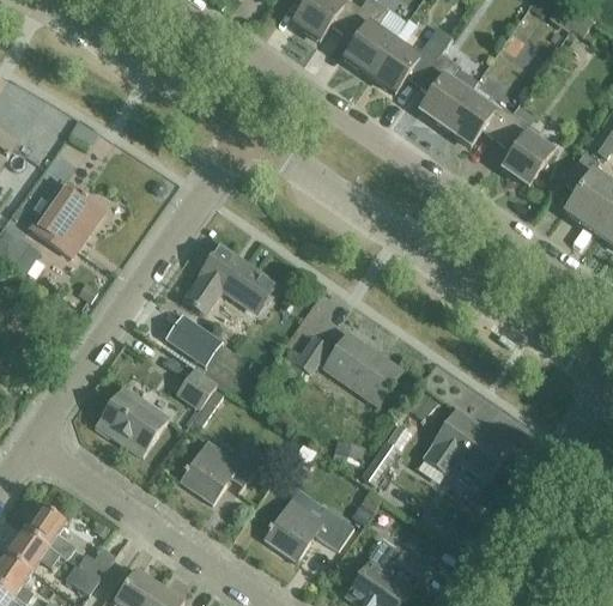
[(332,22),(344,31),(359,6),(351,0),(308,0),(293,22),(319,38),(332,22)]
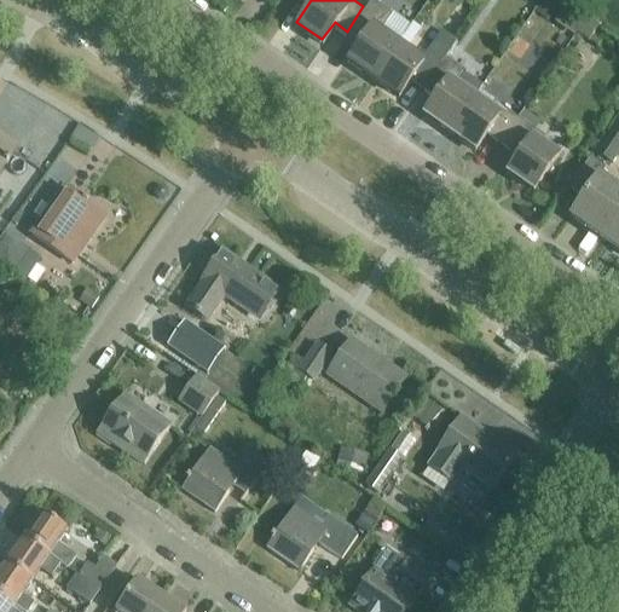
[(398,39),(410,22),(380,0),(369,0),(364,7),(363,6),(347,32),(360,40),(348,57),(374,75),(398,39)]
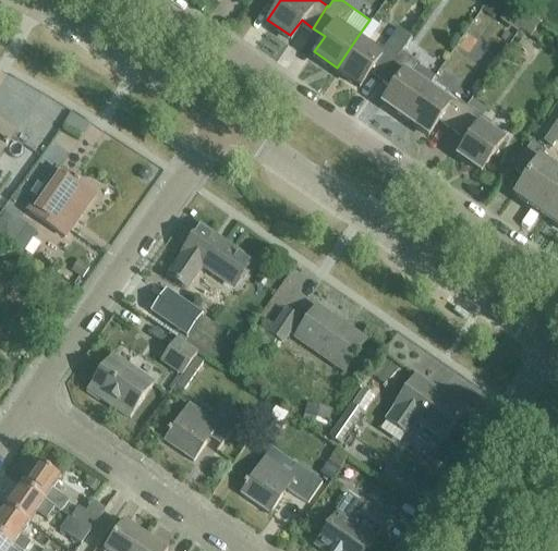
[(370,68),(381,75),(402,46),(412,33),(398,23),(383,44),(378,40),(374,46),(359,35),(337,68),(359,83),(370,68)]
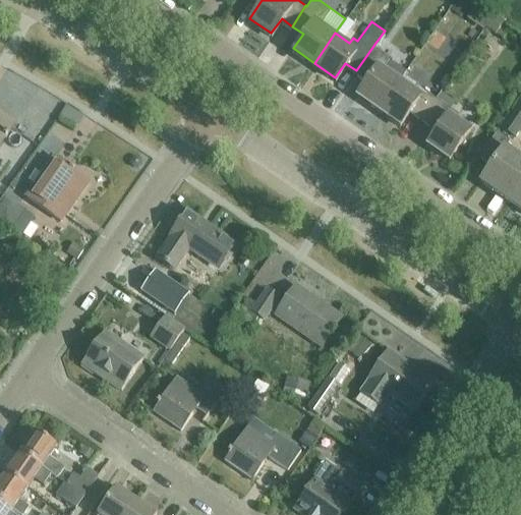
[(357,93),(379,108),(399,78),(406,67),(392,57),(393,55),(375,43),(356,70),(367,78),(357,93)]
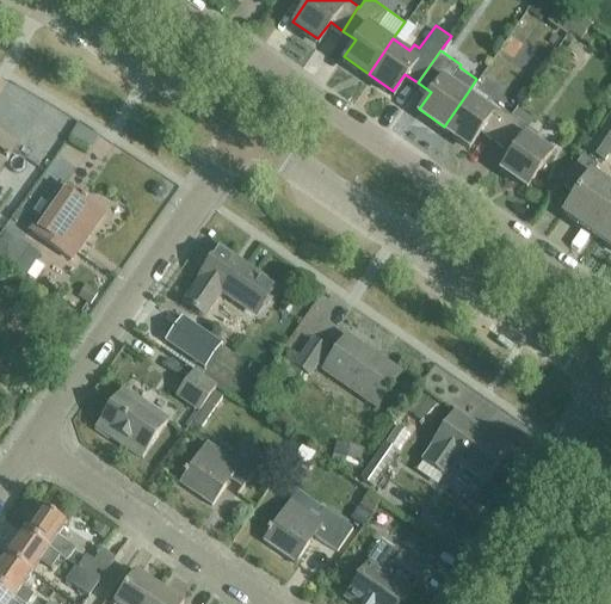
[(480,127),(493,135),(511,111),(489,97),(485,103),(468,92),(444,127),(468,143),(480,127)]
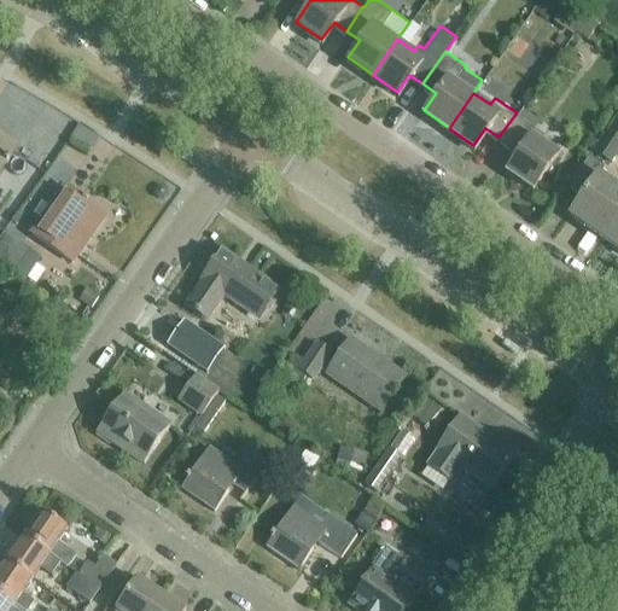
[(517,112),(499,137),(518,151),(507,168),(532,186),(557,151),(540,138),(543,132),(517,112)]
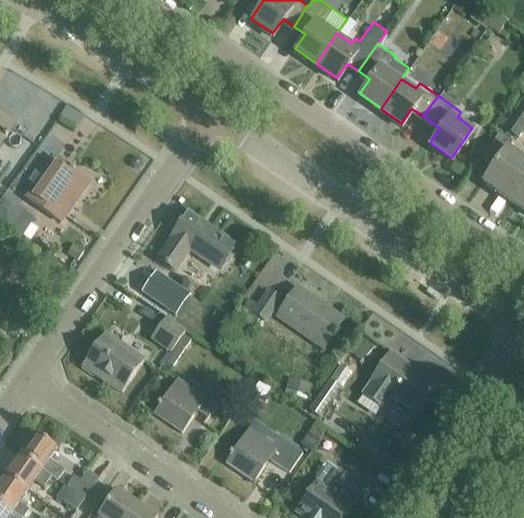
[(503,126),(515,134),(523,121),(523,120),(512,112),(503,126)]
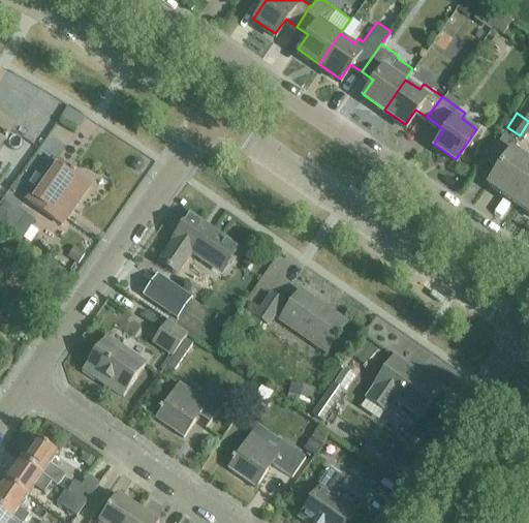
[(7,132),(11,126),(0,118),(0,142),(4,136),(5,137),(8,133),(7,132)]
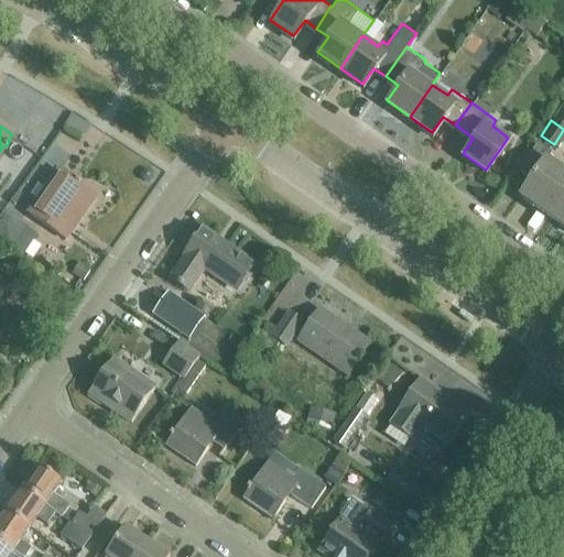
[(551,150),(538,140),(519,167),(532,176),(521,194),(551,215),(563,195),(563,170),(545,157),(551,150)]
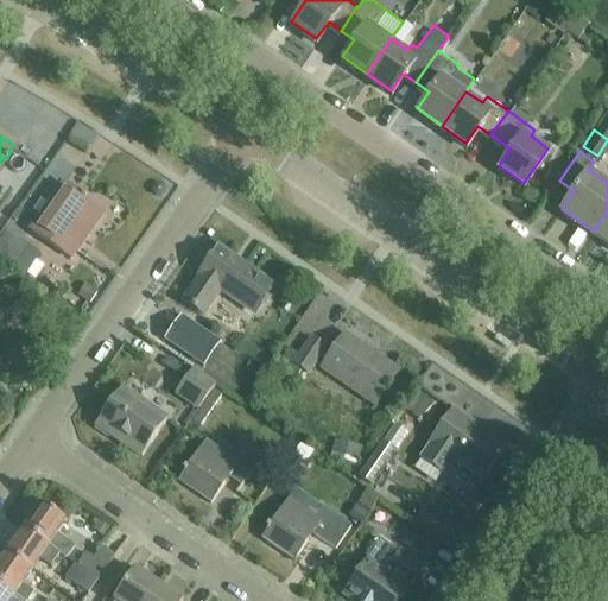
[(31,227),(70,254),(102,208),(63,181),(31,227)]
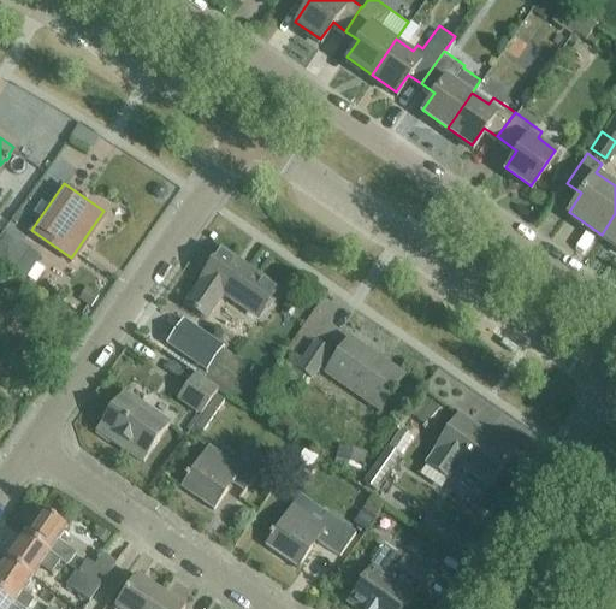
[(615,213),(602,235),(615,243),(615,213)]
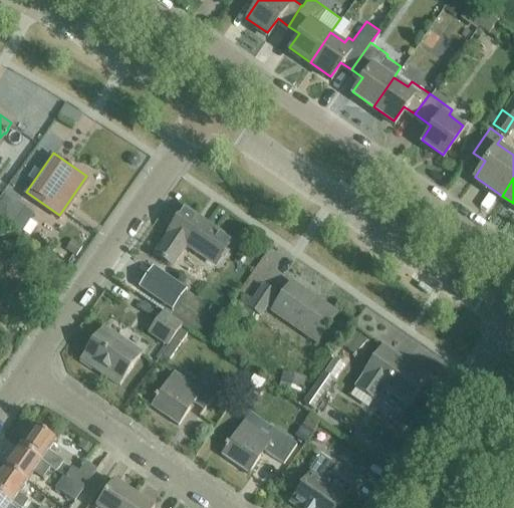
[(0,193),(0,216),(21,230),(34,210),(3,189),(0,193)]
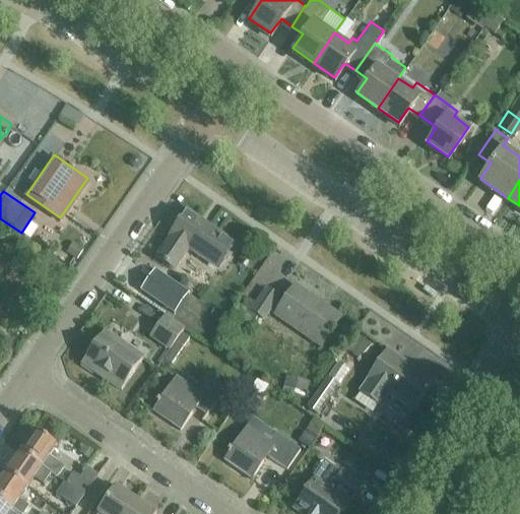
[(188,244),(217,265),(234,242),(186,209),(171,232),(173,233),(158,254),(174,264),(188,244)]
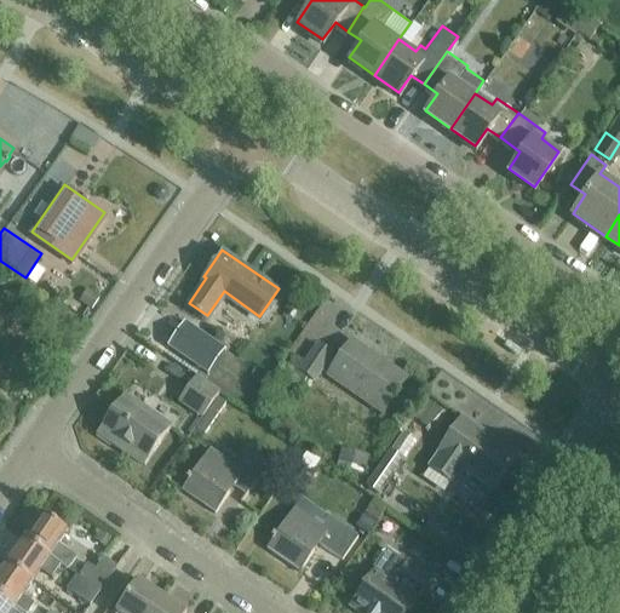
[(396,396),(399,391),(396,389),(405,376),(351,338),(328,372),(383,408),(392,394),(396,396)]
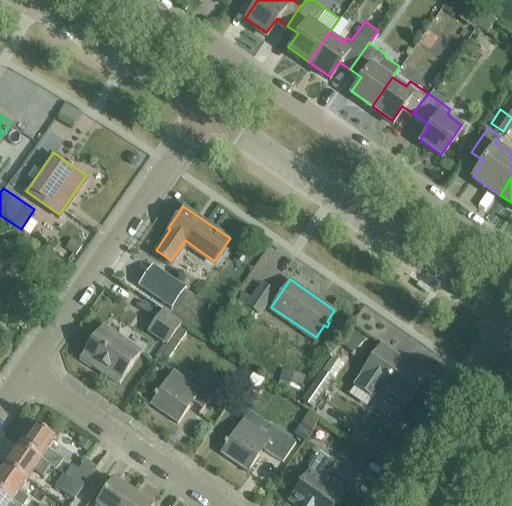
[(262,281),(253,295),(242,288),(233,302),(250,314),(254,307),(259,310),(273,289),(262,281)]
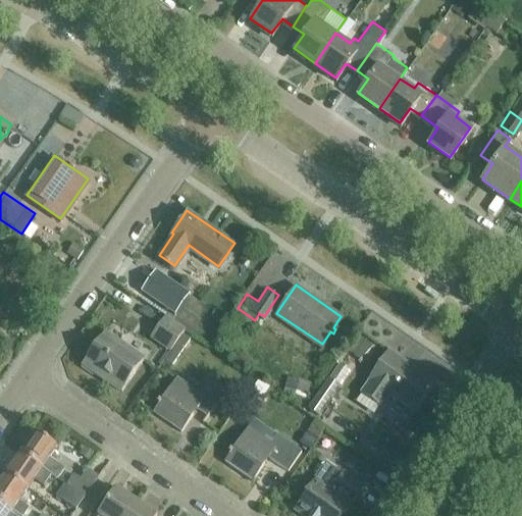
[(151,336),(170,349),(184,329),(164,316),(151,336)]
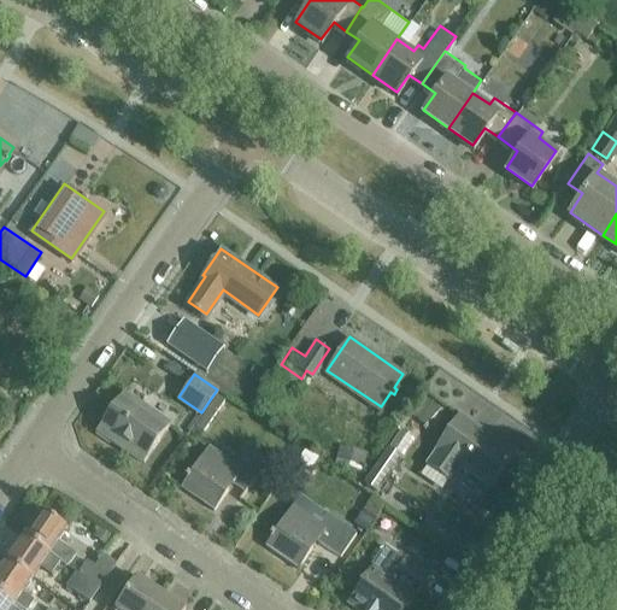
[(99,427),(144,458),(168,423),(123,392),(99,427)]
